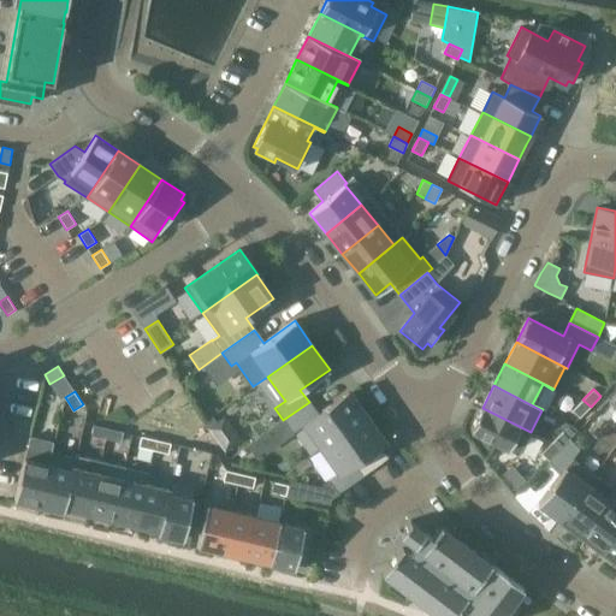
[(304,425),(323,449),(367,416),(349,392),(318,415),(309,402),(283,420),(292,433),(304,425)]
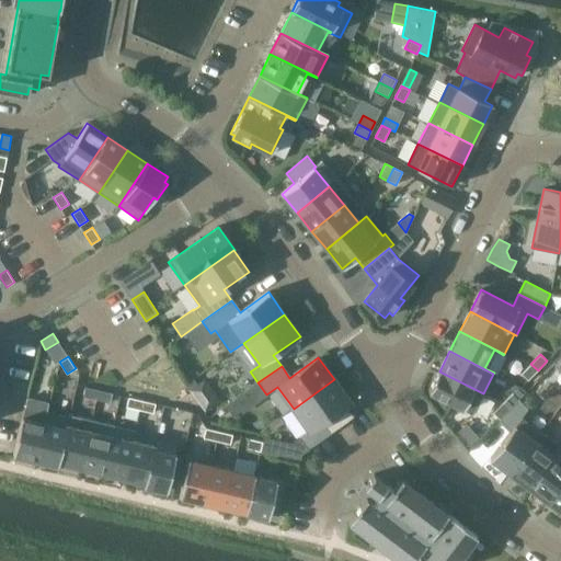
[(538,370),(530,364),(521,374),(528,380),(538,370)]
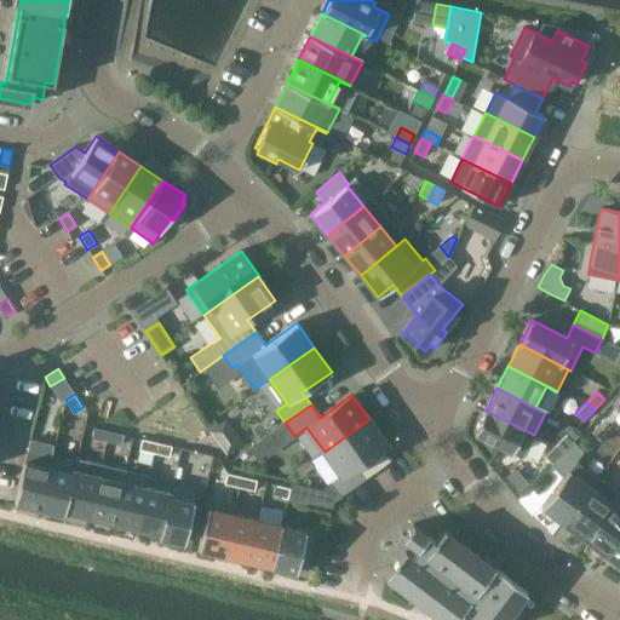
[(523,458),(534,435),(486,411),(474,434),(481,436),(480,440),(493,447),(495,445),(523,458)]
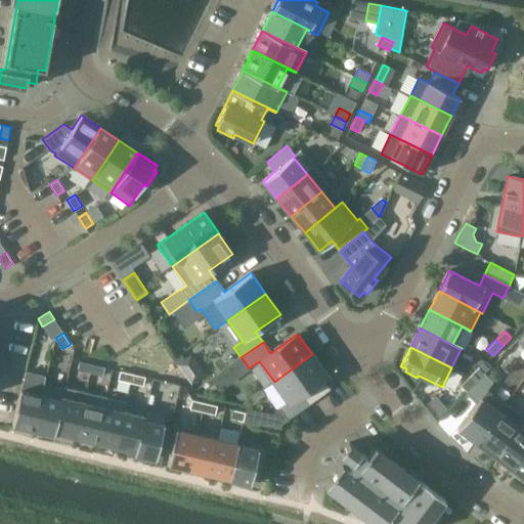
[(174,359),(191,384),(205,374),(190,354),(184,359),(181,354),(174,359)]
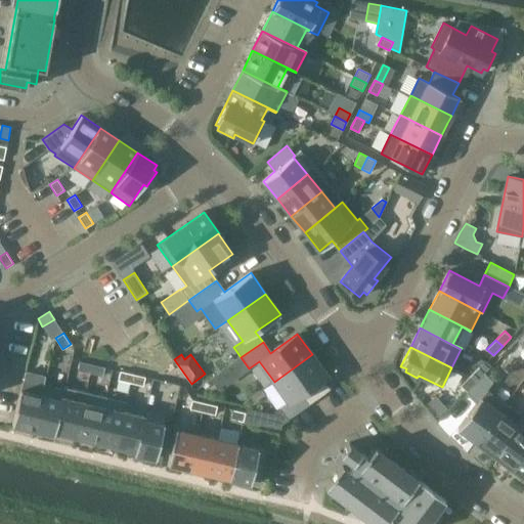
[(312,354),(274,382),(289,402),(279,408),(288,420),(309,404),(301,393),(326,376),(312,354)]
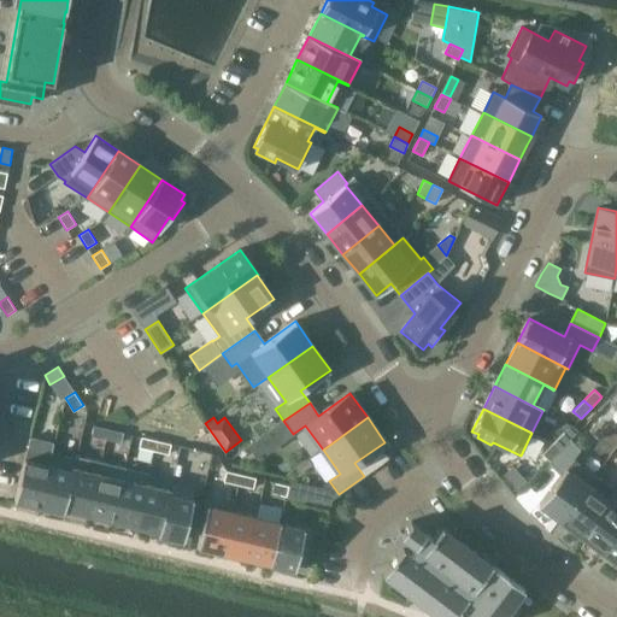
[(106,440),(109,429),(94,425),(90,436),(106,440)]
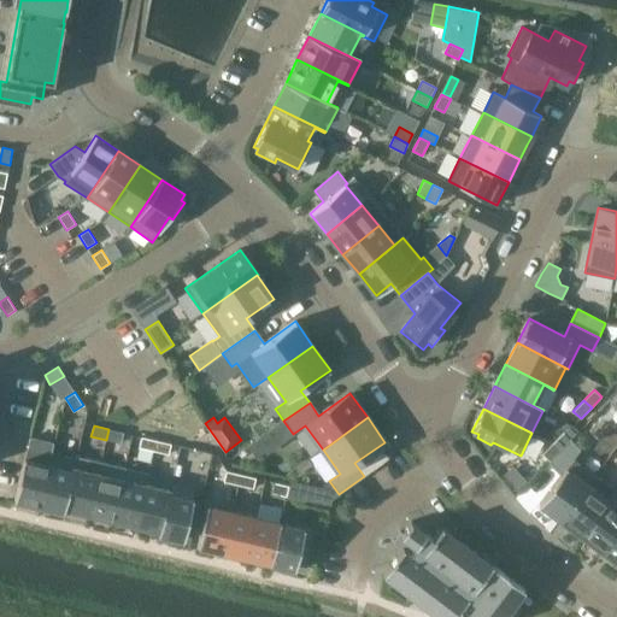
[(123,433),(109,429),(106,440),(121,444),(123,433)]
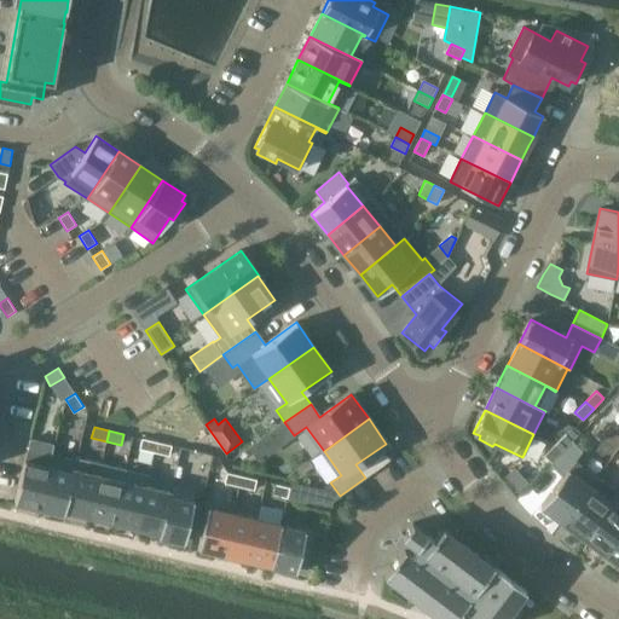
[(555,445),(562,452),(573,441),(566,434),(555,445)]
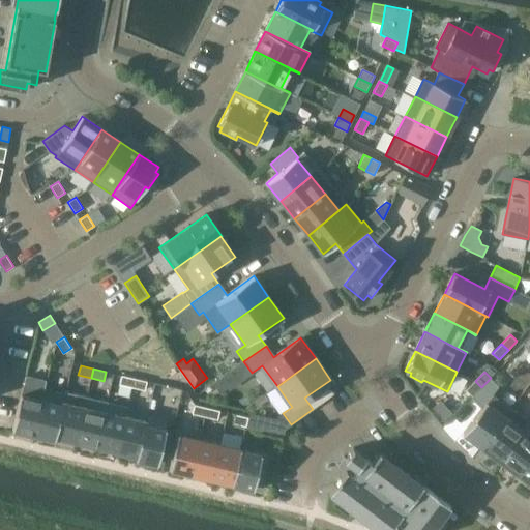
[(135,379),(121,376),(119,384),(133,387),(135,379)]
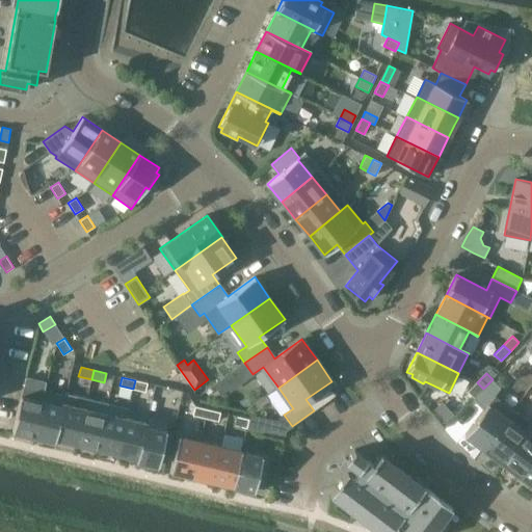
[(229,389),(222,379),(214,384),(221,394),(229,389)]
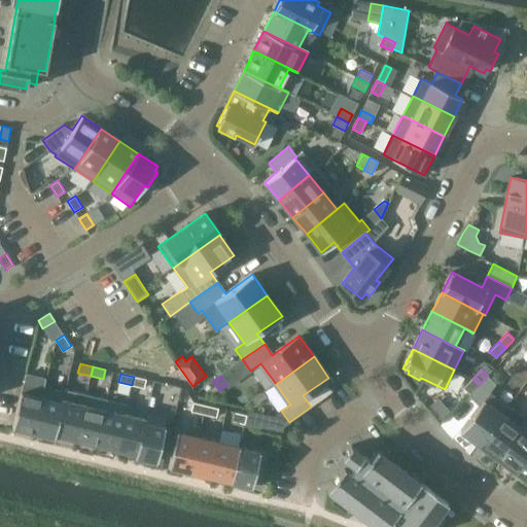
[(480,406),(461,431),(480,446),(508,407),(490,392),(496,384),(488,376),(479,385),(469,394),(468,394),(480,406)]
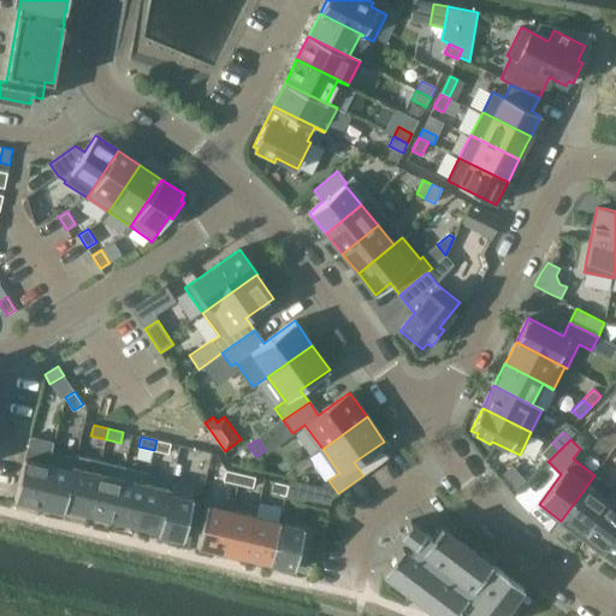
[(171,443),(157,440),(154,450),(169,454),(171,443)]
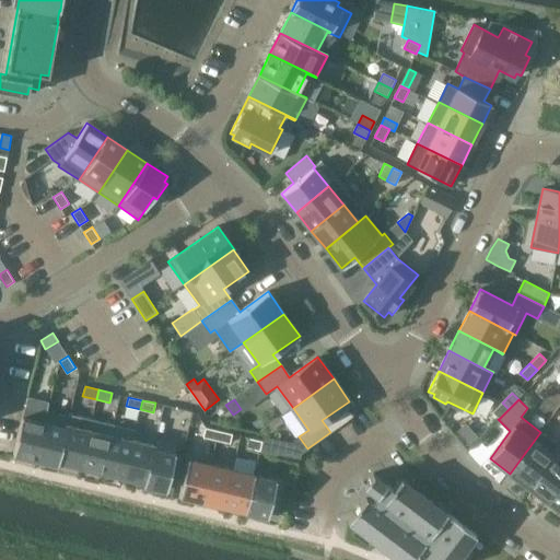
[(492,412),(499,419),(509,409),(502,403),(492,412)]
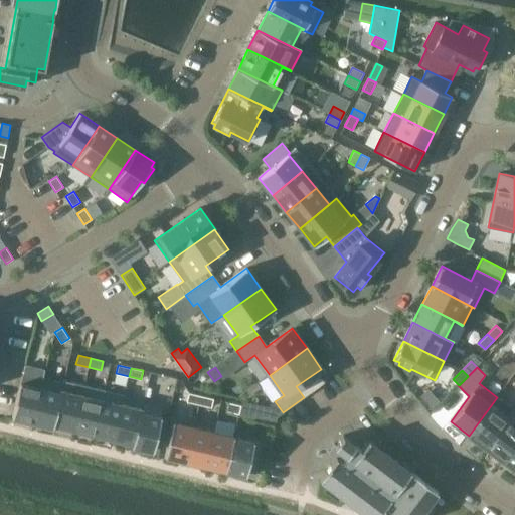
[(33,422),(43,378),(42,380),(22,375),(12,417),(33,422)]
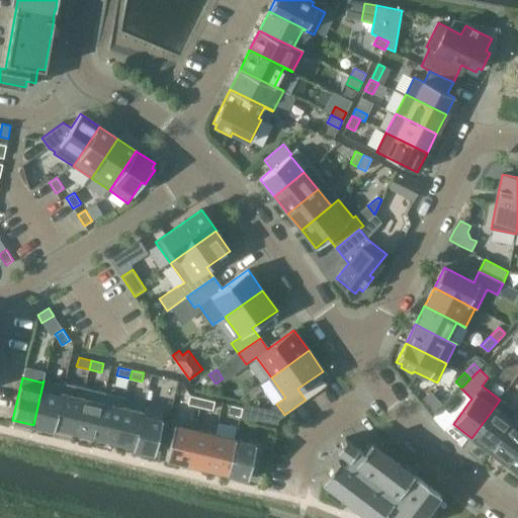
[(64,382),(63,385),(44,380),(33,425),(54,430),(55,428),(54,427),(65,382),(64,382)]
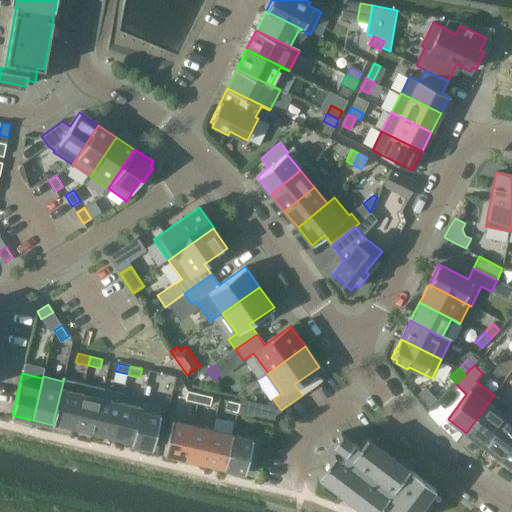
[(73,427),(84,383),(64,378),(53,422),(54,423),(54,422),(73,427)]
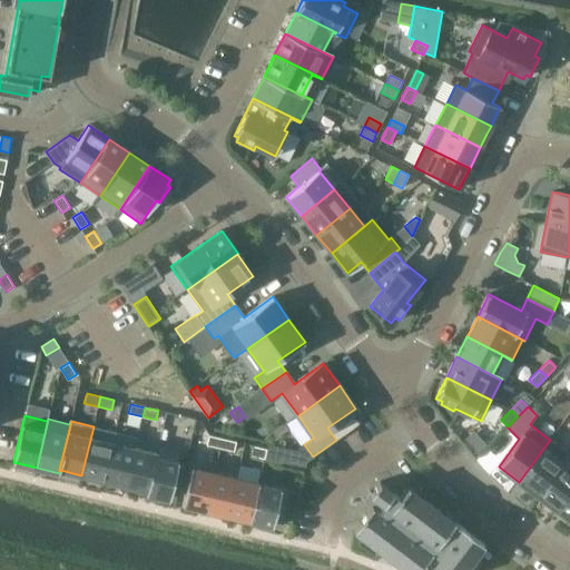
[(94,426),(81,475),(104,481),(115,432),(94,426)]
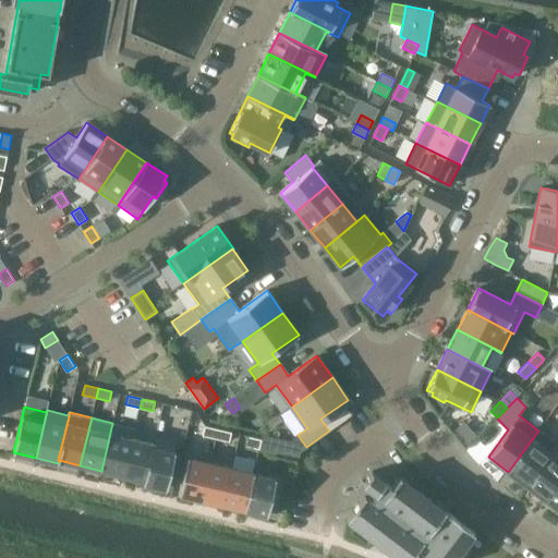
[(101,471),(123,475),(134,427),(112,423),(101,471)]
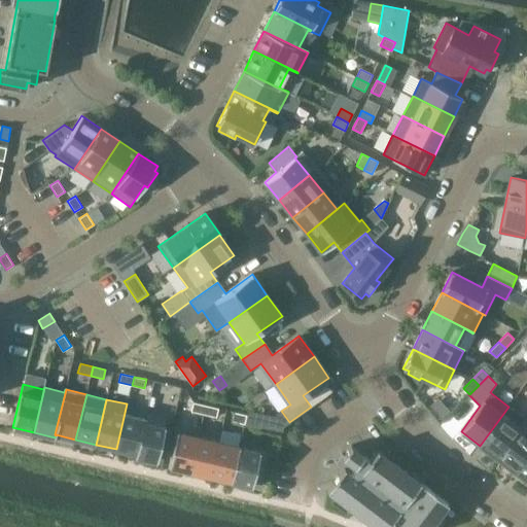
[(204,414),(206,406),(194,402),(191,412),(204,414)]
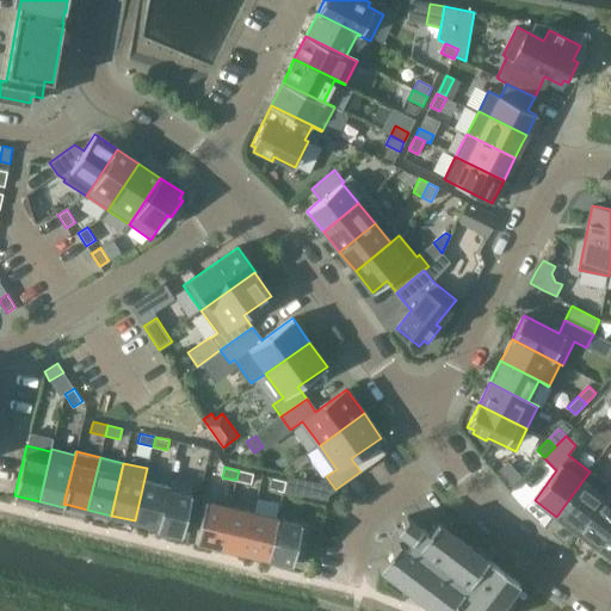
[(135,520),(158,526),(159,526),(168,485),(146,480),(148,469),(147,468),(135,520)]
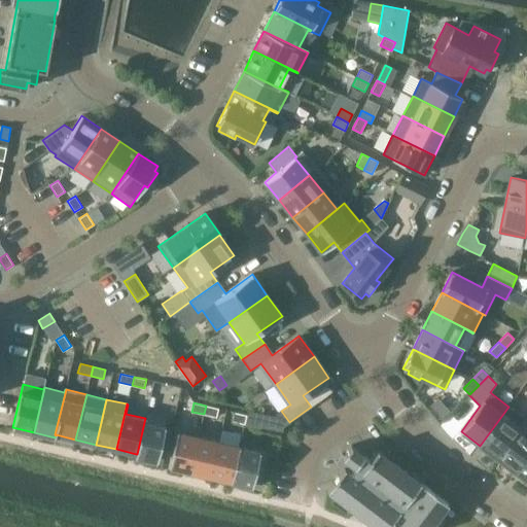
[(216,417),(218,409),(206,406),(204,414),(216,417)]
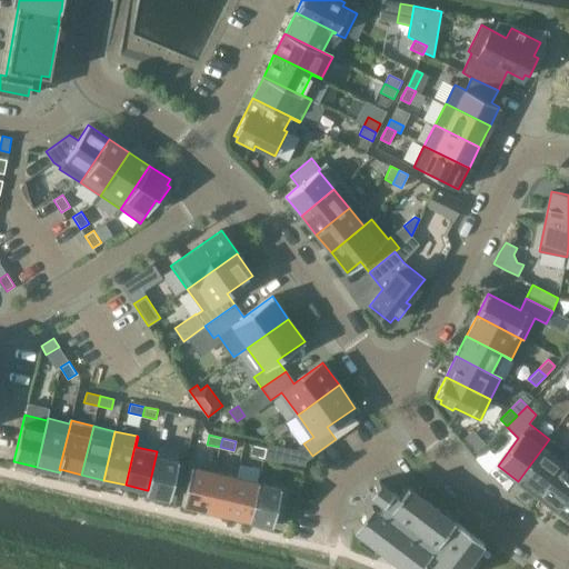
[(518,481),(538,496),(563,462),(561,460),(568,452),(549,439),(518,481)]
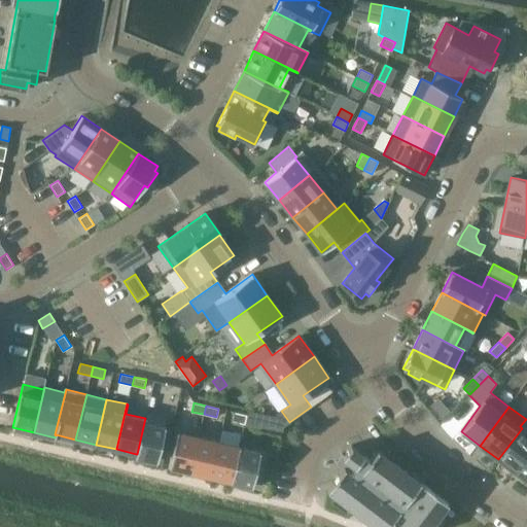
[(244,424),(244,425),(257,428),(282,433),(283,426),(289,422),(281,411),(274,416),(248,410),(247,414),(246,415),(244,424)]
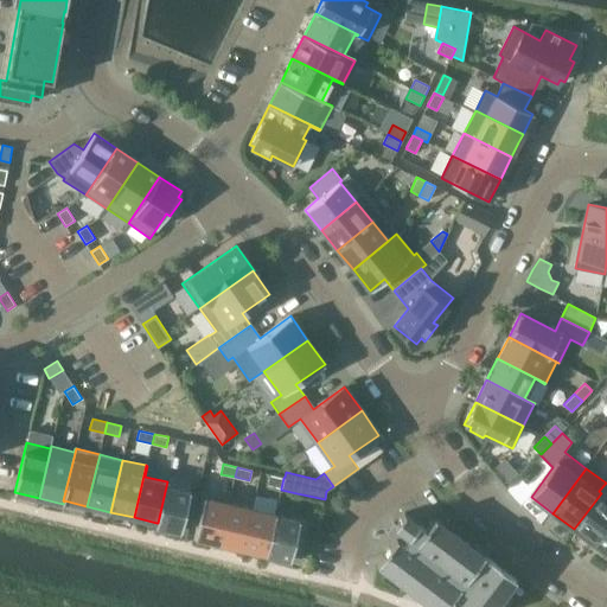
[(283,478),(269,474),(267,485),(281,489),(283,478)]
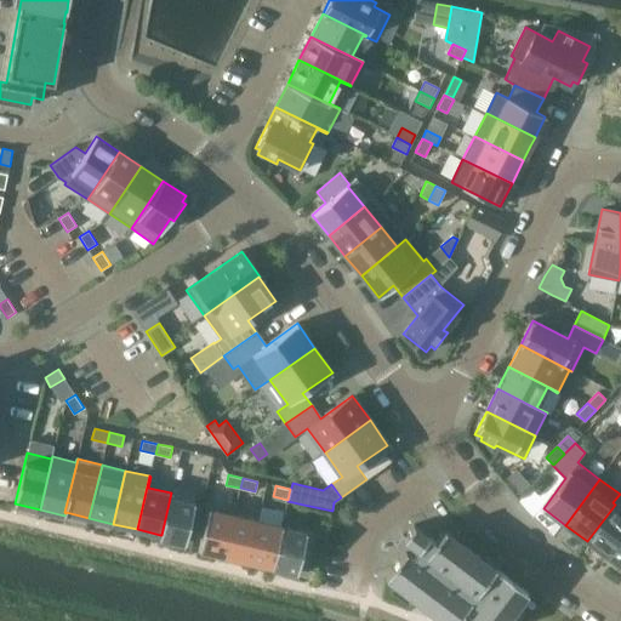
[(161,535),(160,535),(159,539),(186,545),(195,502),(171,496),(172,494),(171,493),(161,535)]
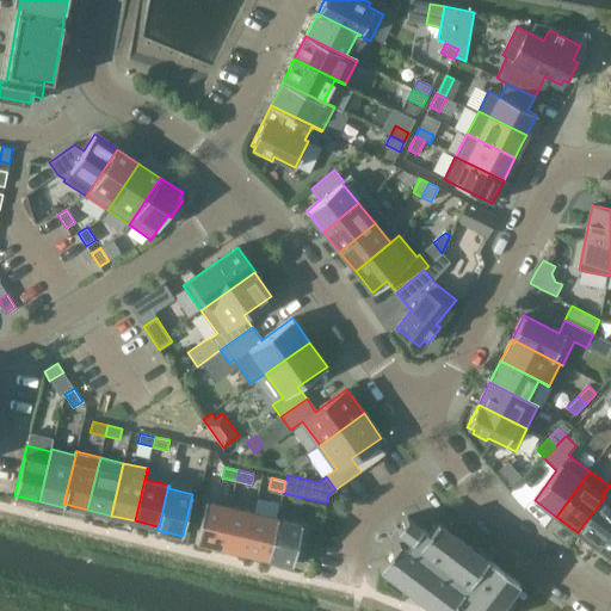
[(578,532),(599,549),(610,532),(610,486),(603,494),(605,497),(578,532)]
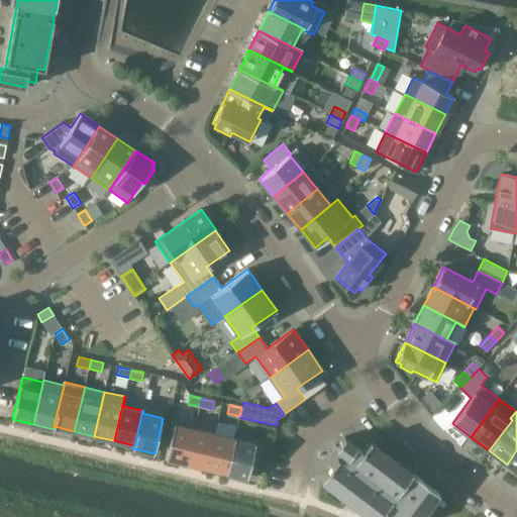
[(174,423),(166,458),(187,463),(195,428),(174,423)]
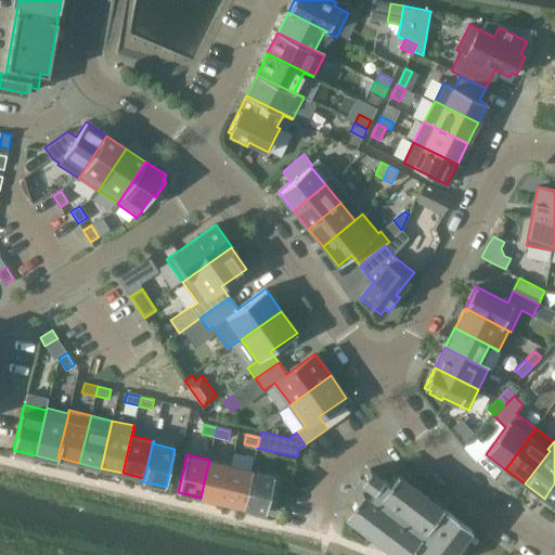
[(231,465),(209,460),(201,498),(221,502),(231,465)]
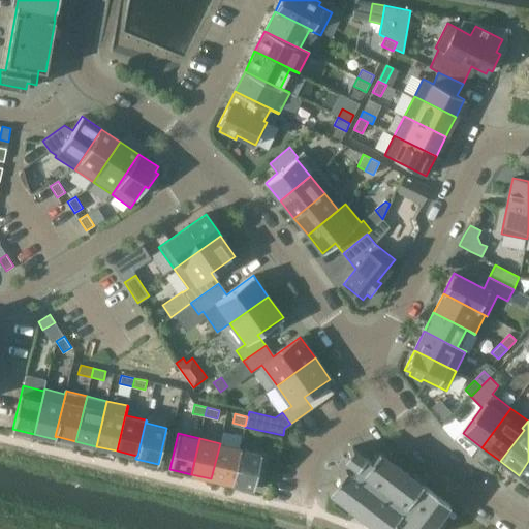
[(220,443),(211,478),(231,484),(241,447),(220,443)]
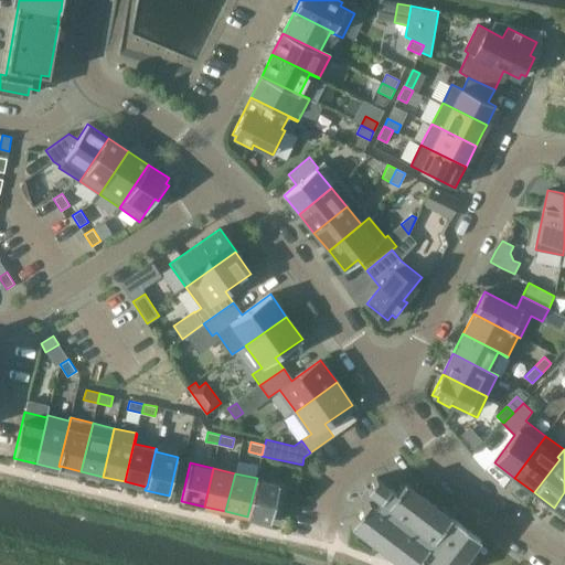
[(257,478),(247,516),(270,522),(272,516),(272,518),(280,519),(288,486),(257,478)]
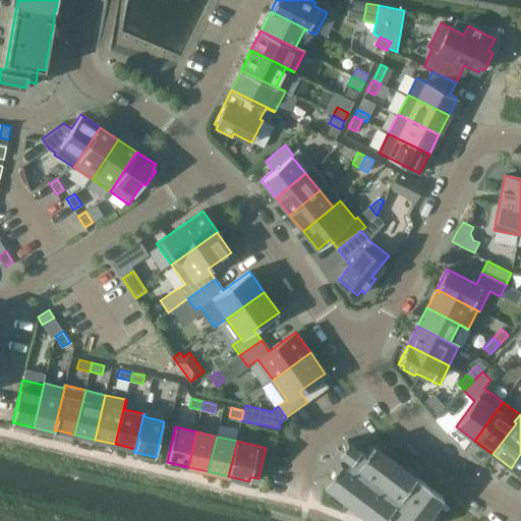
[(323,484),(370,520),(382,520),(388,513),(399,520),(423,520),(443,497),(373,444),(365,454),(347,441),(340,450),(338,449),(331,458),(339,463),(323,484)]
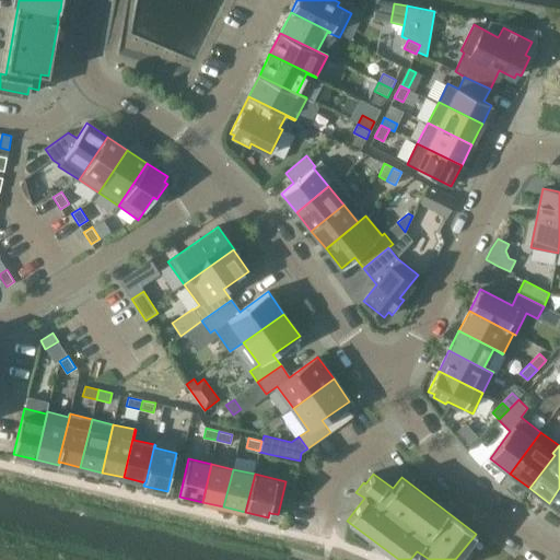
[(559,488),(549,503),(559,510),(559,488)]
